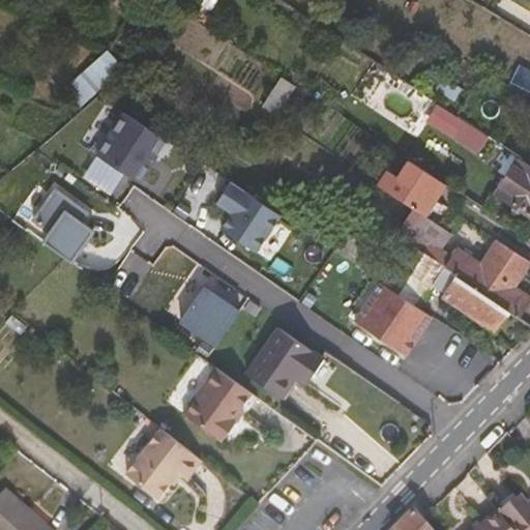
[(82,102),(125,63),(110,47),(67,86),(82,102)]
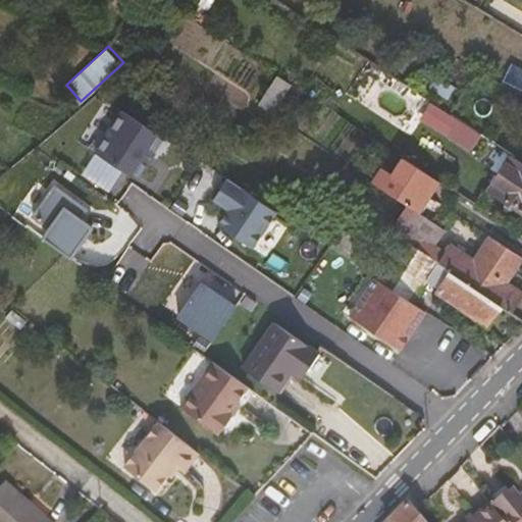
[(273,109),(291,82),(279,74),(262,102),(273,109)]
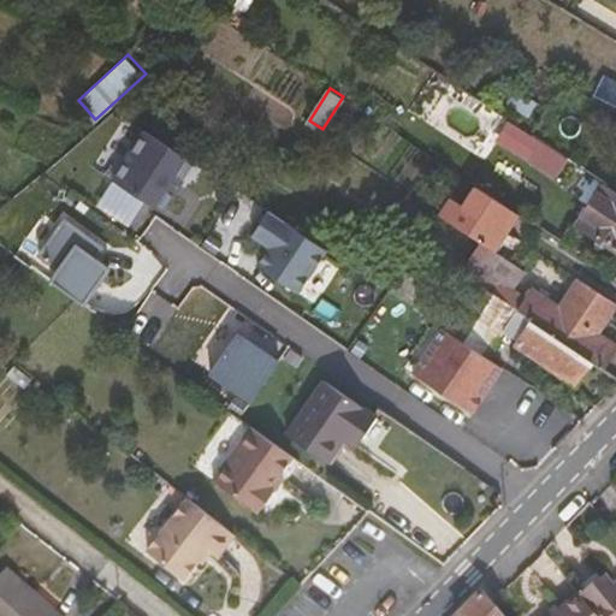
[(556,177),(569,158),(511,118),(498,138),(556,177)]
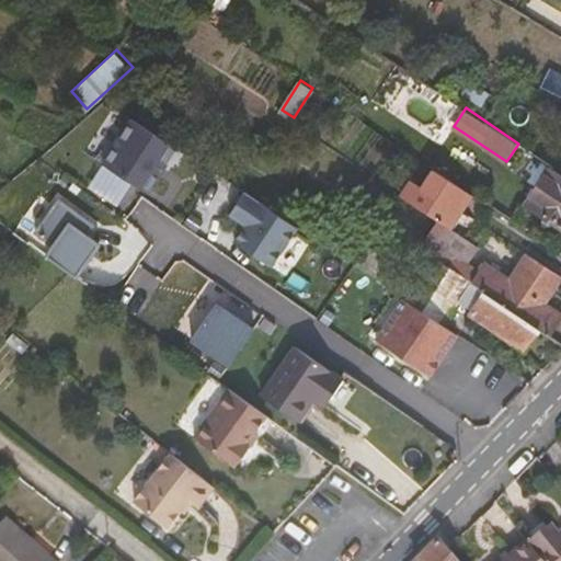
[(132,115),(102,159),(146,190),(175,145),(132,115)]
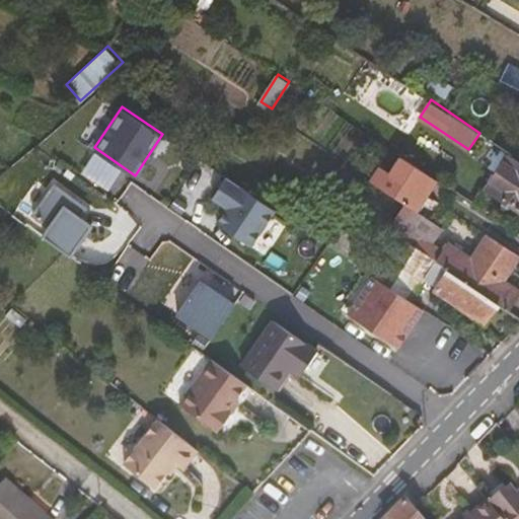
[(518,161),(506,153),(484,189),(518,211),(518,161)]
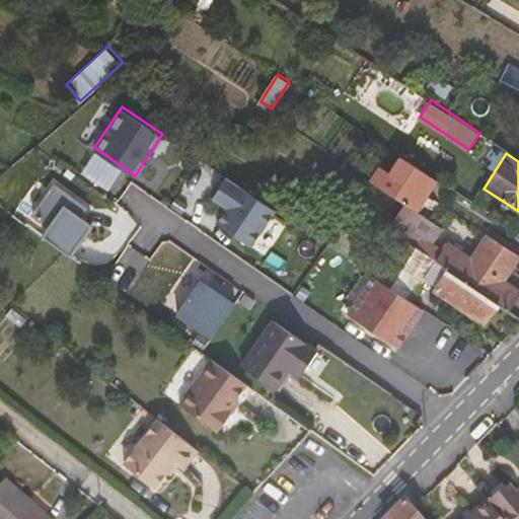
[(415,210),(435,181),(401,157),(390,173),(378,166),(368,179),(405,204),(415,210)]
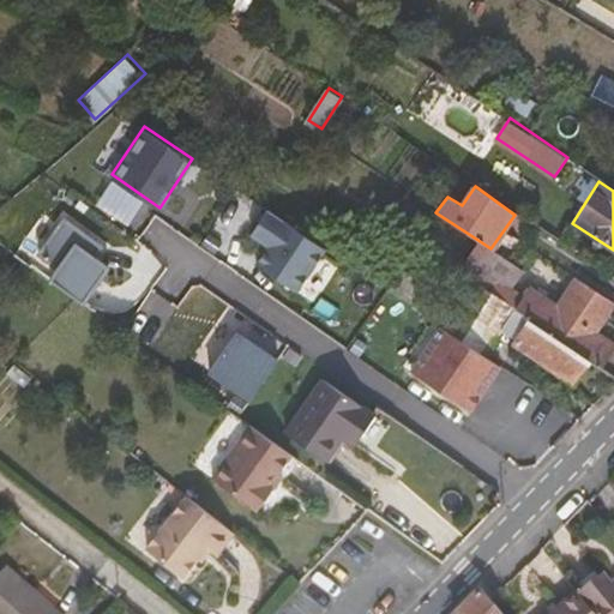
[(268,244),(254,262),(295,289),(324,247),(266,209),(251,232),(268,244)]
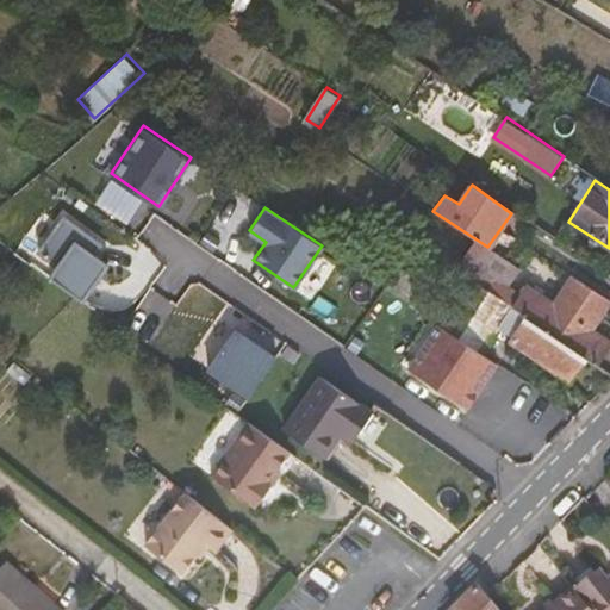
[(60,218),(36,251),(55,266),(48,277),(79,299),(104,265),(89,254),(97,244),(60,218)]
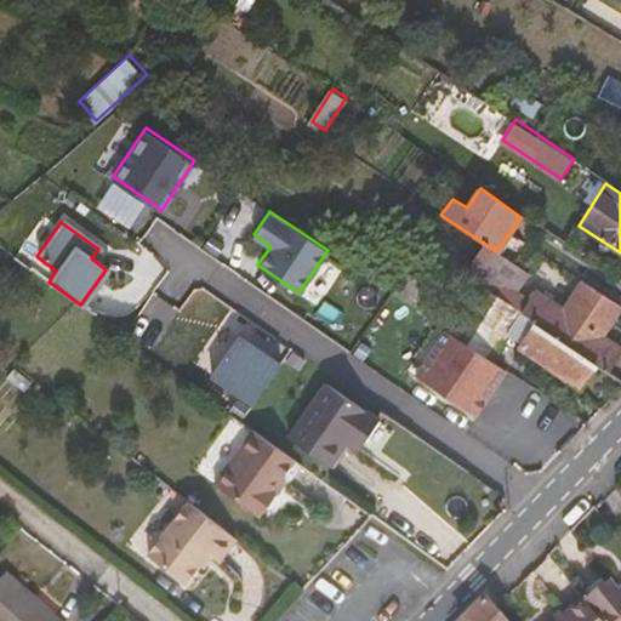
[(519,285),(528,273),(517,266),(496,251),(485,244),(477,256),(519,285)]
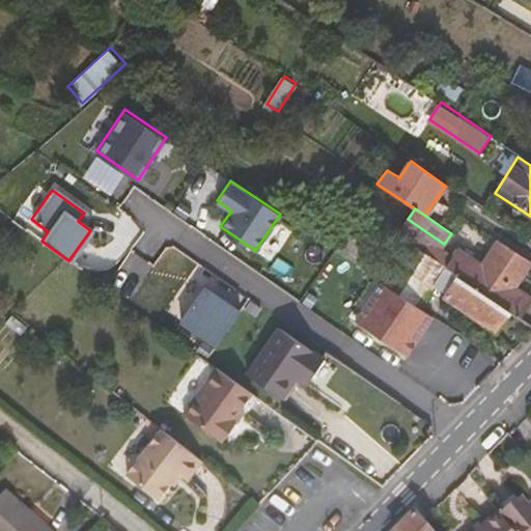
[(375,231),(381,224),(371,218),(366,224),(375,231)]
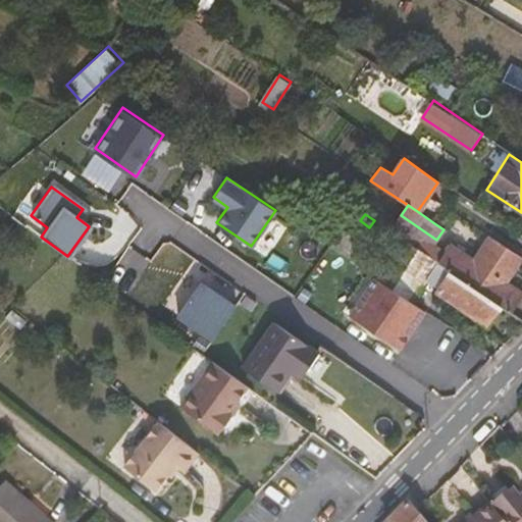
[(504,281),(520,258),(489,238),(472,261),(451,245),(445,253),(433,245),(436,240),(401,215),(389,230),(399,237),(439,264),(501,307),(509,313),(521,295),(504,281)]
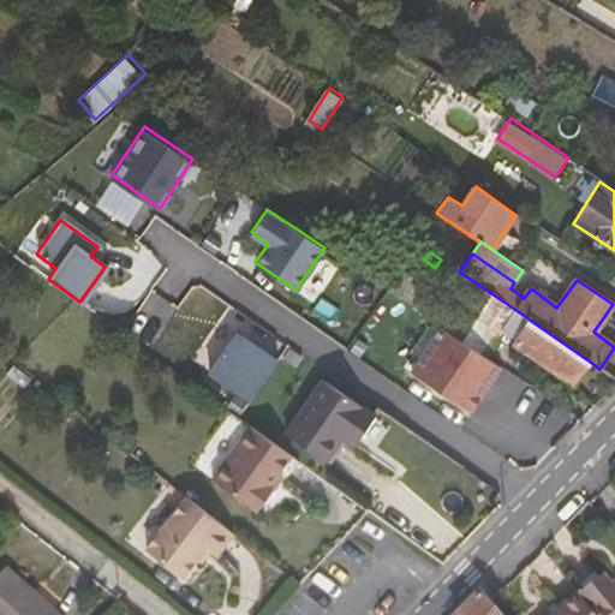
[(470,279),(459,272),(447,263),(439,279),(435,276),(427,288),(401,270),(388,291),(440,326),(470,279)]
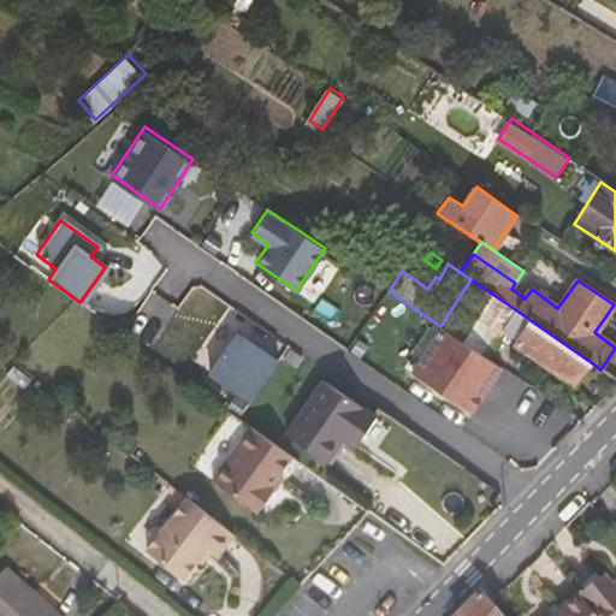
[(487,357),(507,330),(519,312),(471,279),(440,326),(443,327),(487,357)]
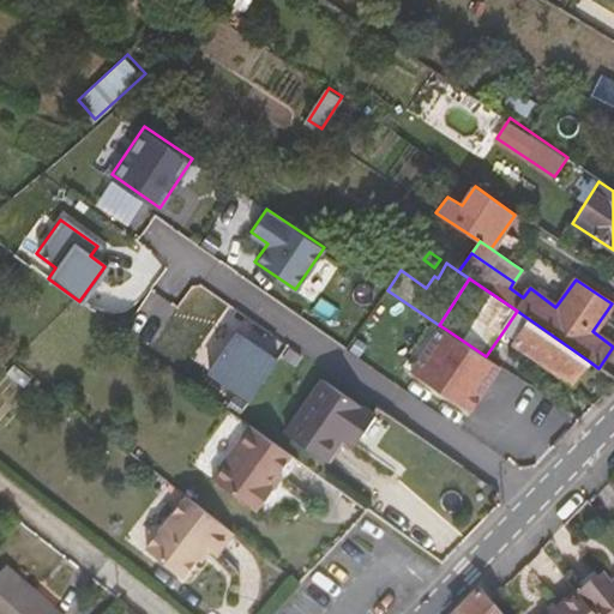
[(589,361),(517,311),(505,329),(518,338),(515,344),(572,384),(589,361)]
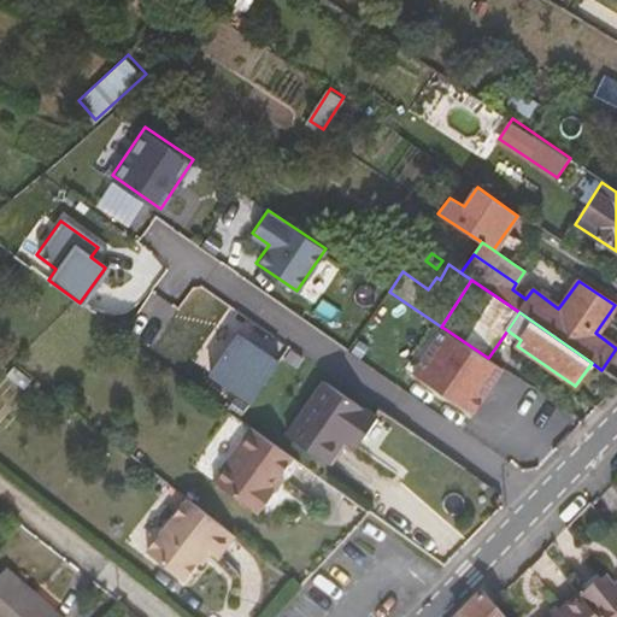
[(488,358),(444,328),(413,374),(472,413),(503,369),(488,358)]
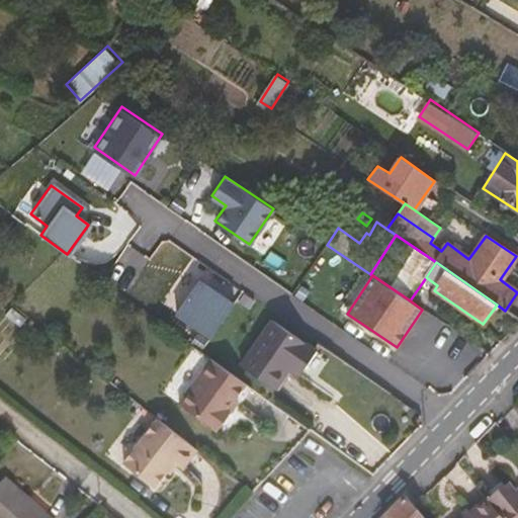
[(195,278),(173,311),(208,336),(231,303),(195,278)]
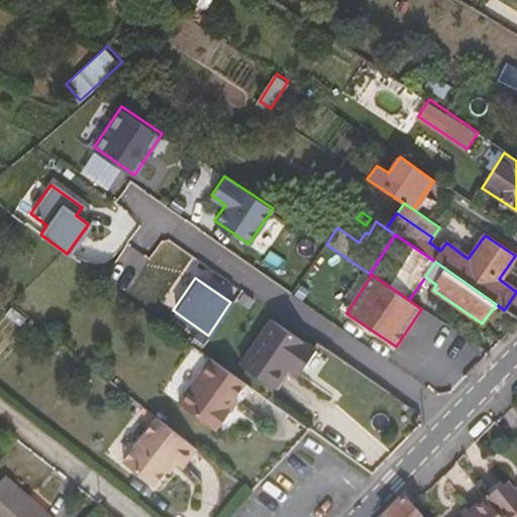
[(240,364),(273,388),(287,368),(292,360),(302,368),(314,350),(272,320),(240,364)]
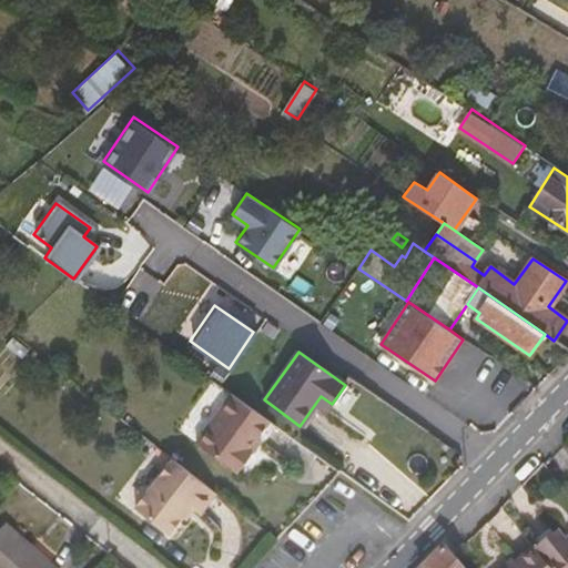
[(269,423),(244,404),(232,395),(196,443),(237,474),(253,454),(247,450),(269,423)]
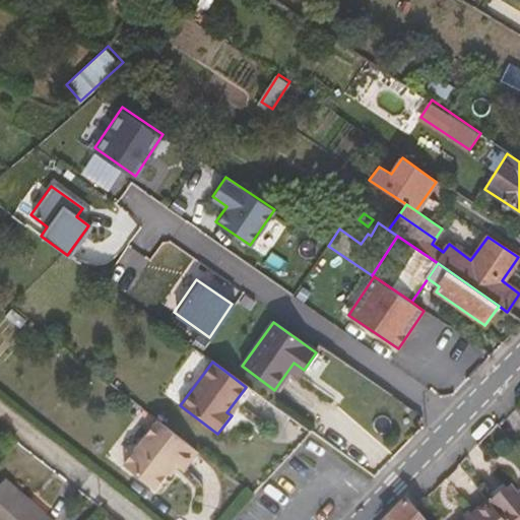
[(304,370),(294,363),(288,370),(298,377),(304,370)]
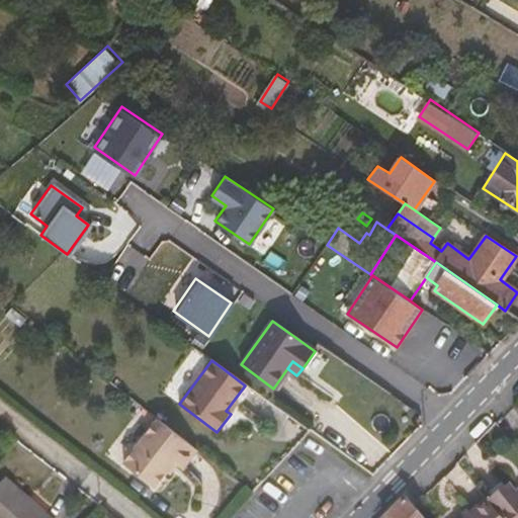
[(182,471),(197,451),(158,422),(125,462),(156,488),(167,472),(173,464),(178,468),(182,471)]
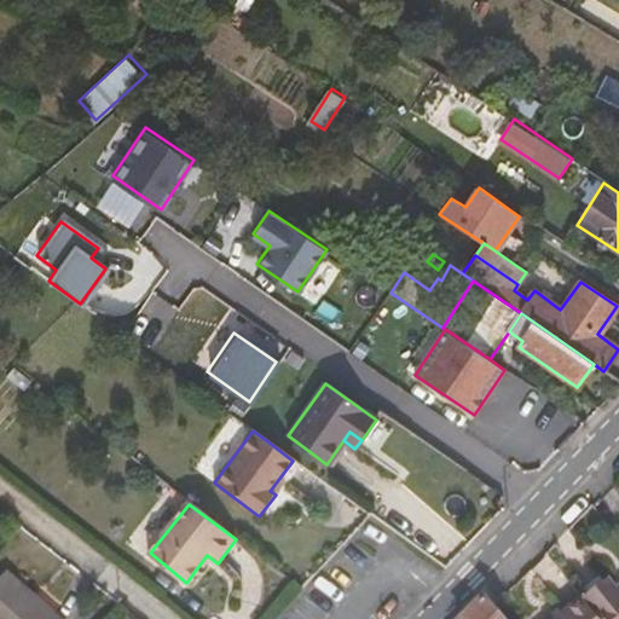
[(206,570),(213,560),(207,555),(200,565),(206,570)]
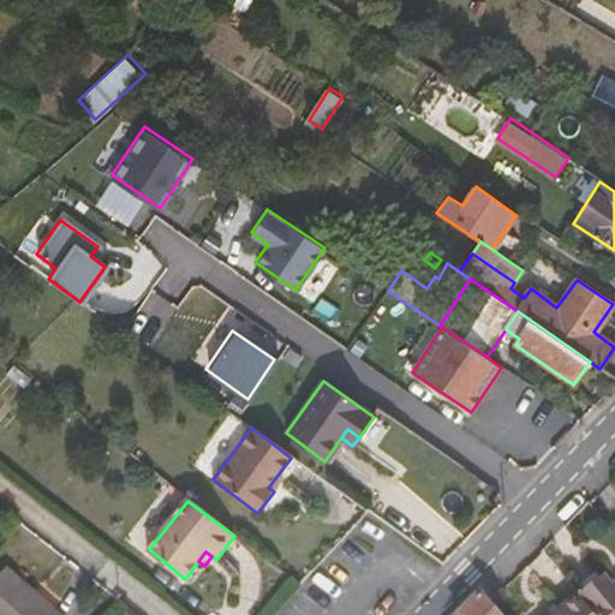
[(0,614),(55,614),(49,609),(46,614),(33,603),(36,598),(5,571),(0,575),(0,614)]
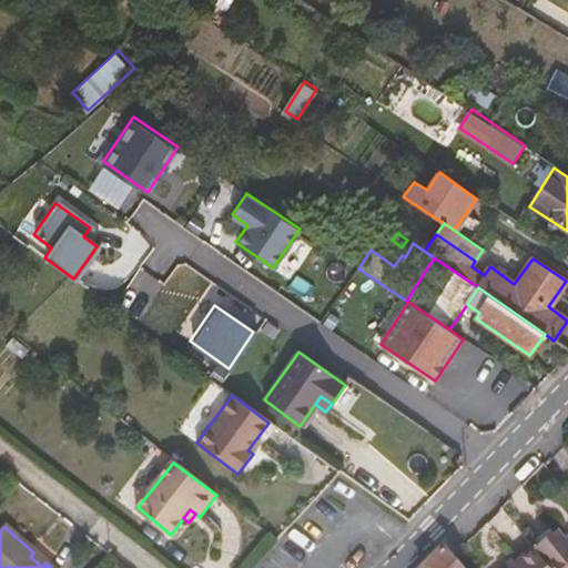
[(531,549),(546,567),(567,567),(567,538),(564,541),(555,530),(531,549)]
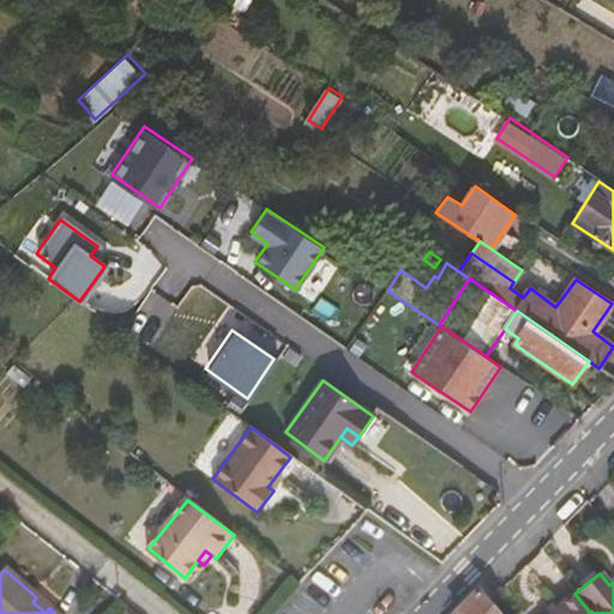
[(494,613),(477,591),(453,613),(494,613)]
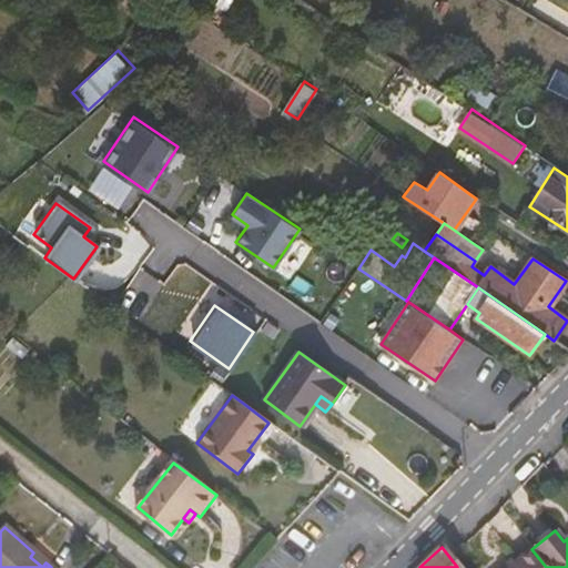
[(546,567),(531,549),(515,563),(519,567),(546,567)]
